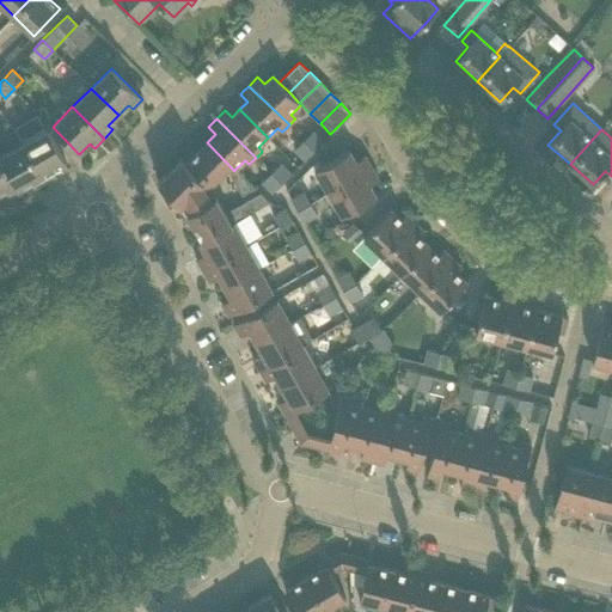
[(47,130),(23,144),(44,183),(56,176),(53,171),(66,164),(54,142),(47,130)]
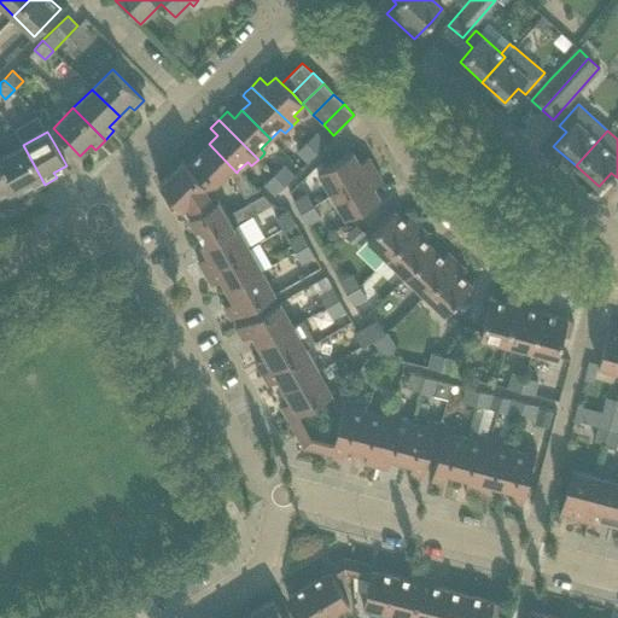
[(315,132),(305,141),(316,152),(326,143),(315,132)]
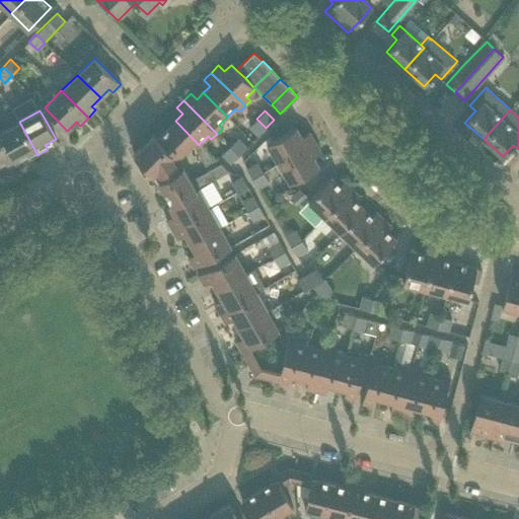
[(266,128),(256,119),(248,127),(257,136),(266,128)]
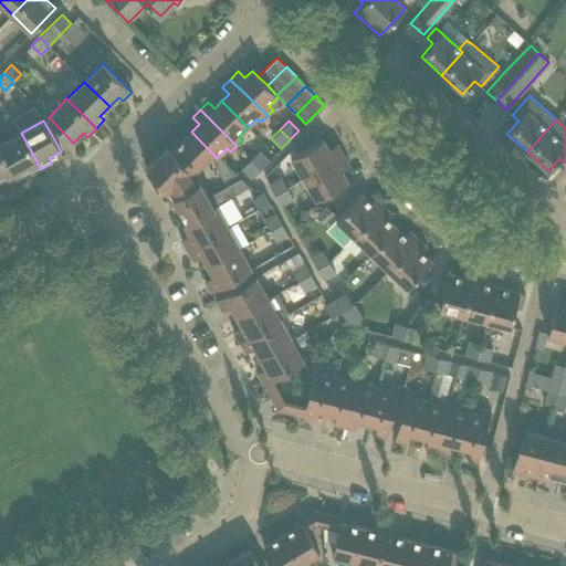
[(191,132),(171,152),(170,153),(191,174),(209,156),(215,165),(222,160),(218,156),(217,158),(191,132)]
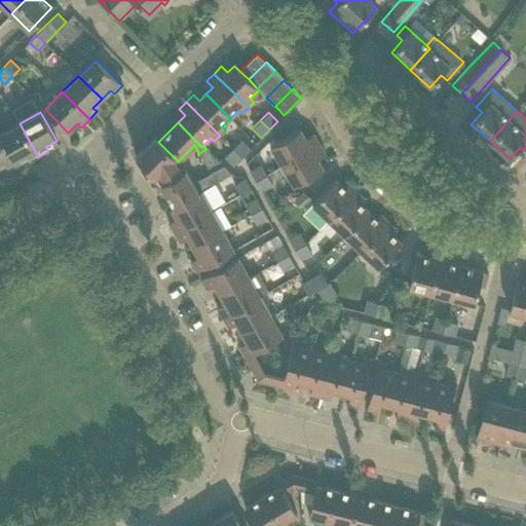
[(20,123),(0,135),(0,134),(0,137),(15,163),(26,158),(29,162),(38,157),(20,123)]
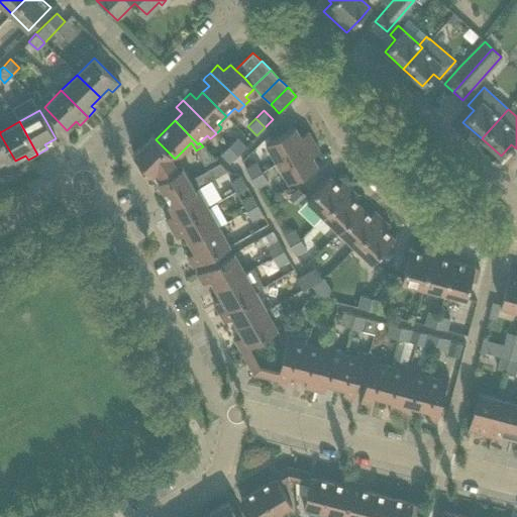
[(265,143),(277,164),(313,141),(308,131),(300,136),(295,127),(277,137),(265,143)]
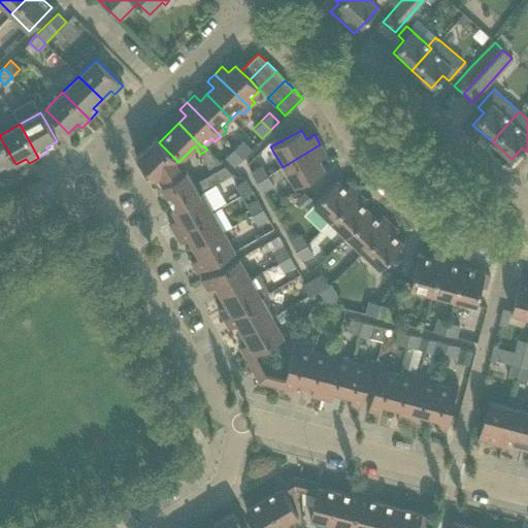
[(0,167),(3,165),(6,170),(15,164),(0,137),(0,134),(0,135),(0,134),(0,167)]
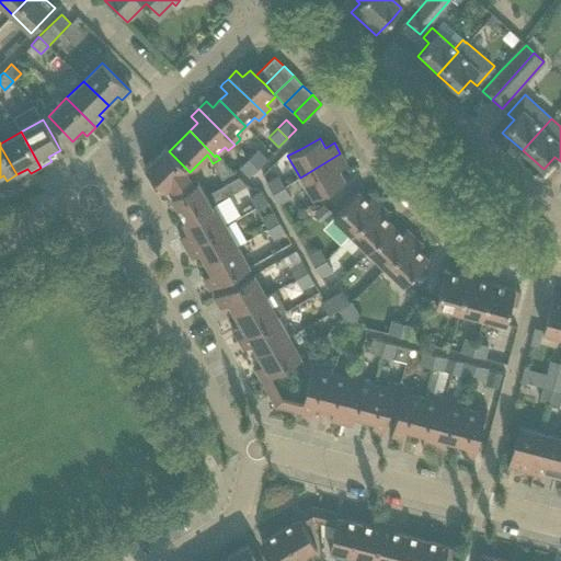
[(169,151),(170,150),(165,145),(164,146),(144,167),(165,187),(178,175),(182,171),(184,172),(186,175),(190,172),(169,151)]
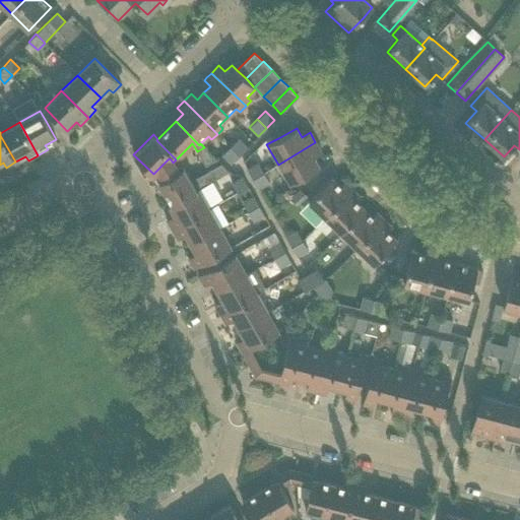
[(238,138),(230,146),(239,155),(247,147),(238,138)]
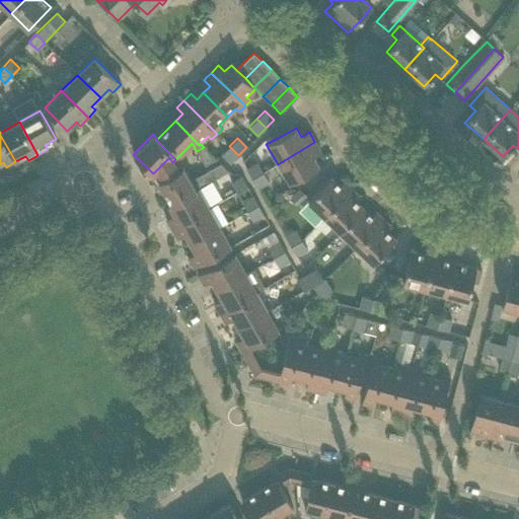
[(314,142),(278,164),(289,183),(301,176),(318,166),(313,157),(320,152),(314,142)]
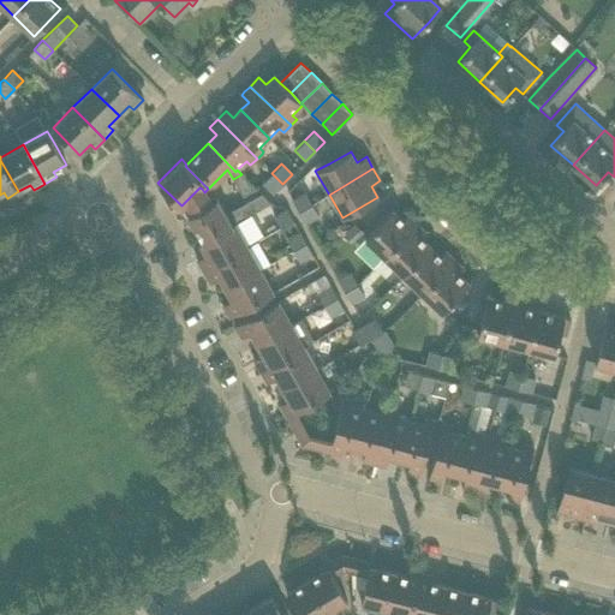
[(282,184),(272,173),(262,183),(273,193),(282,184)]
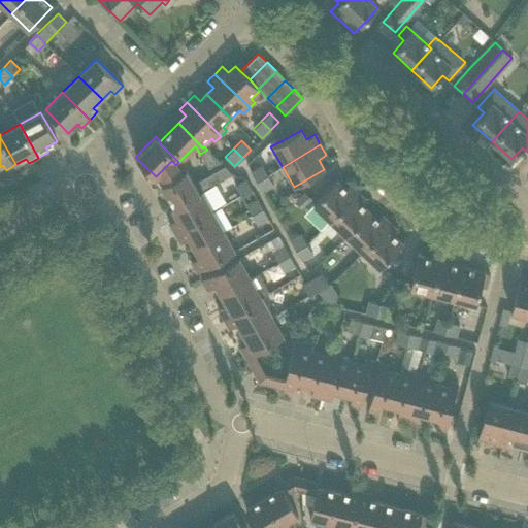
[(207,150),(200,154),(204,162),(213,156),(207,150)]
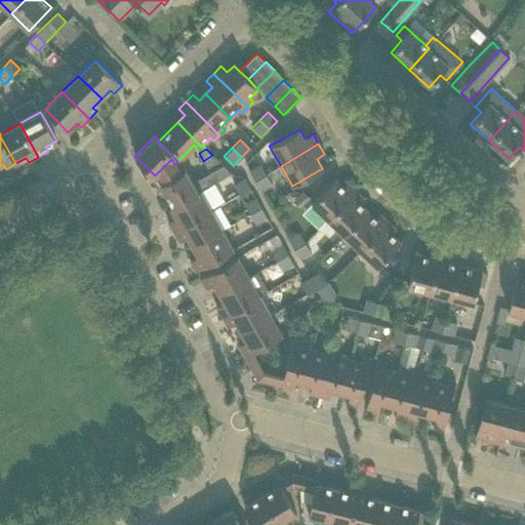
[(212,155),(203,161),(207,167),(218,161),(212,155)]
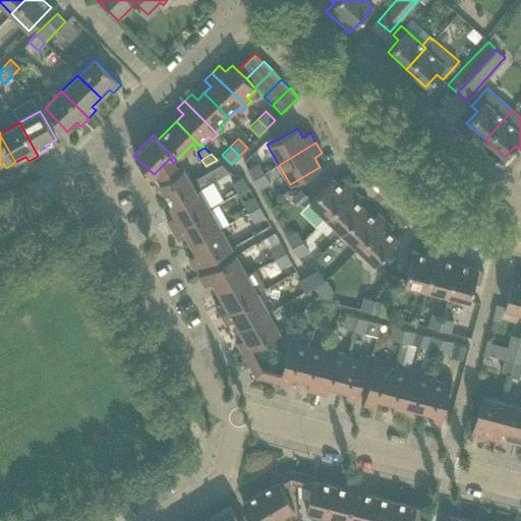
[(247,169),(252,179),(264,173),(258,163),(247,169)]
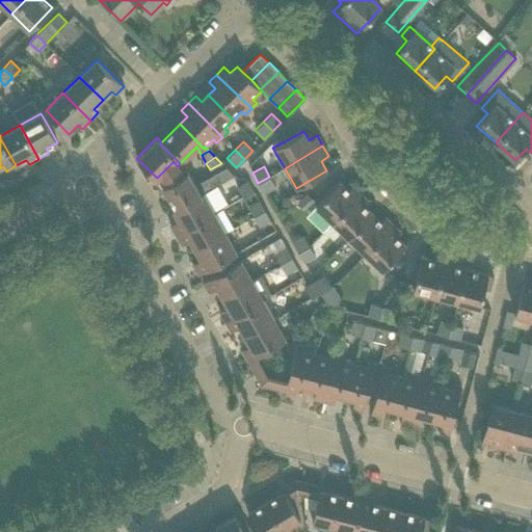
[(234,176),(225,167),(220,170),(225,180),(234,176)]
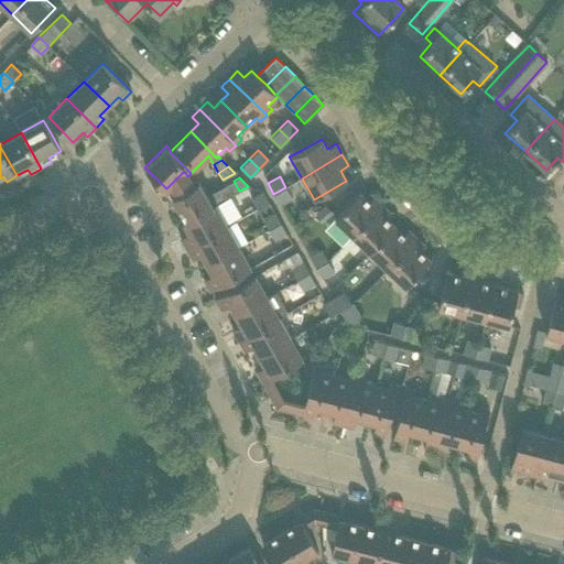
[(219,203),(214,193),(207,196),(198,181),(172,196),(181,210),(186,221),(215,205),(219,203)]
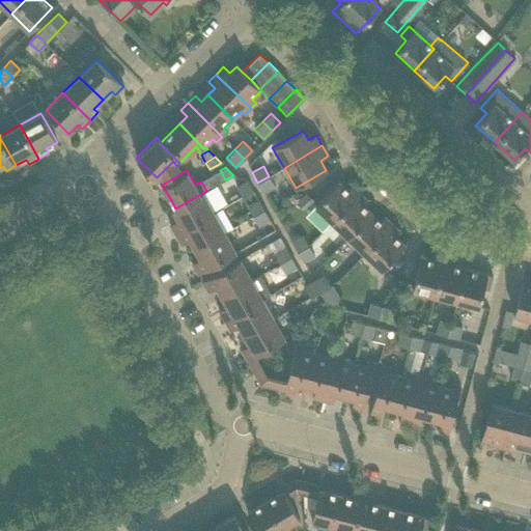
[(225,179),(220,170),(214,174),(219,184),(225,179)]
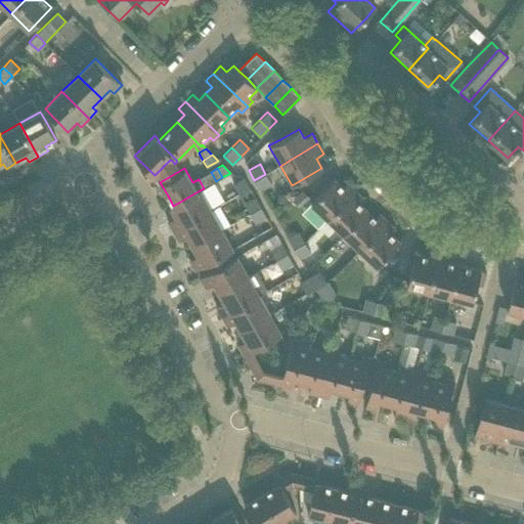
[(205,175),(210,184),(216,181),(211,172),(205,175)]
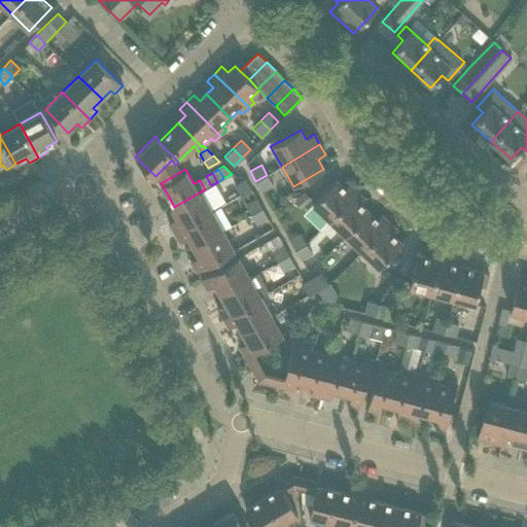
[(267,175),(255,181),(261,191),(273,185),(267,175)]
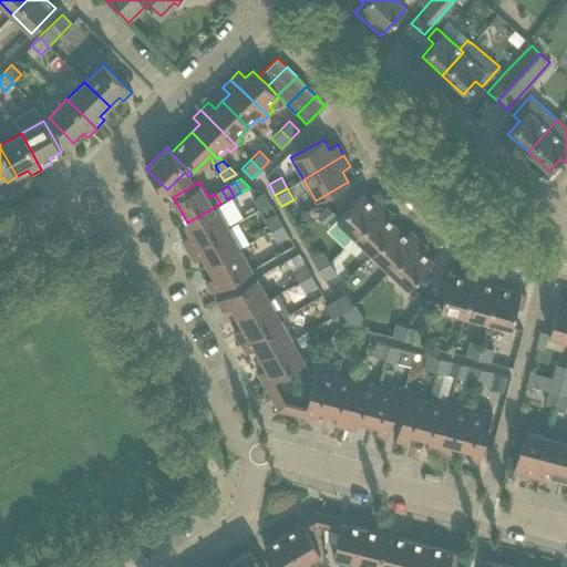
[(227,199),(222,189),(215,194),(220,204),(227,199)]
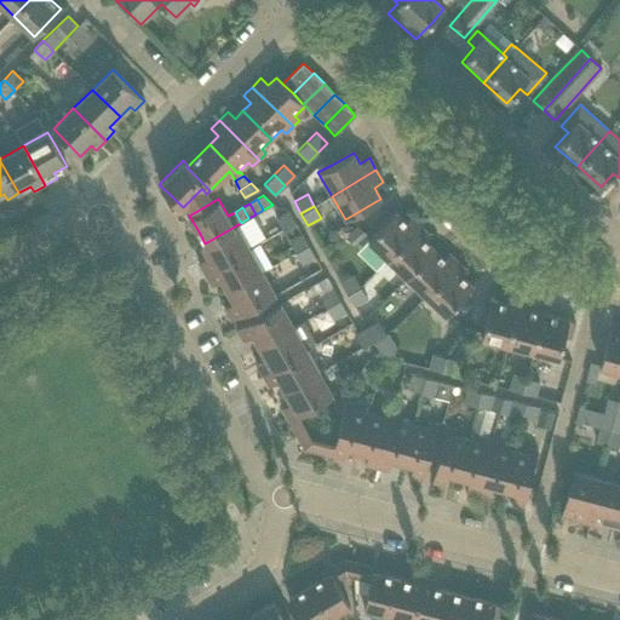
[(275,218),(282,230),(296,223),(288,211),(275,218)]
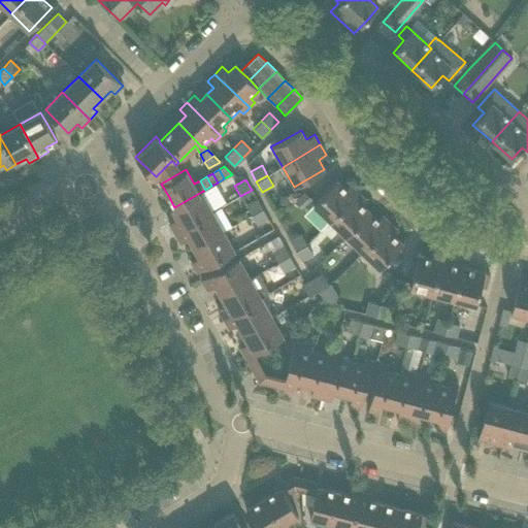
[(312,204),(329,221),(357,192),(350,185),(345,189),(336,180),(322,195),(312,204)]
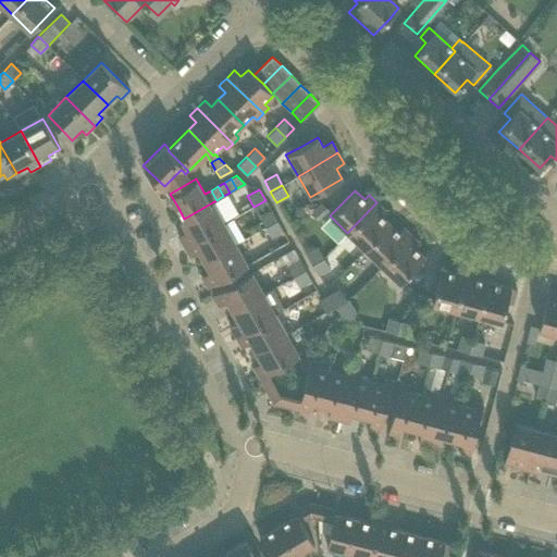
[(177,235),(184,246),(223,223),(212,202),(184,219),(181,221),(183,224),(186,231),(177,235)]
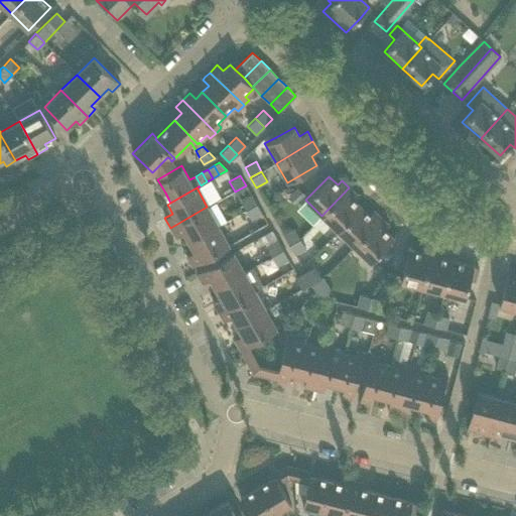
[(321,216),(338,231),(361,207),(353,200),(357,195),(349,187),(321,216)]
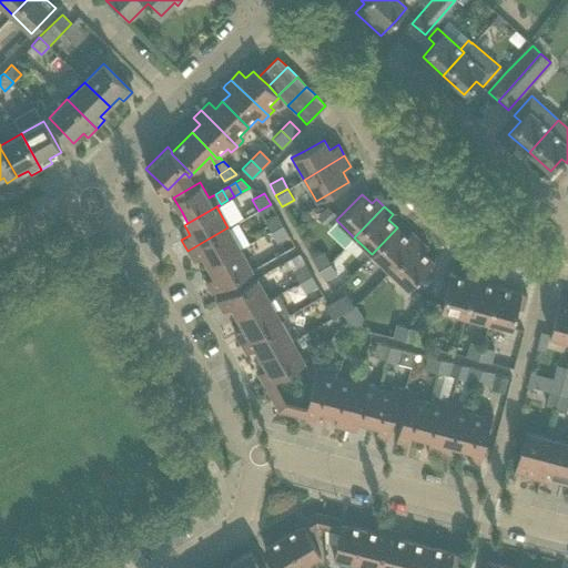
[(327,208),(316,217),(323,224),(335,214),(327,208)]
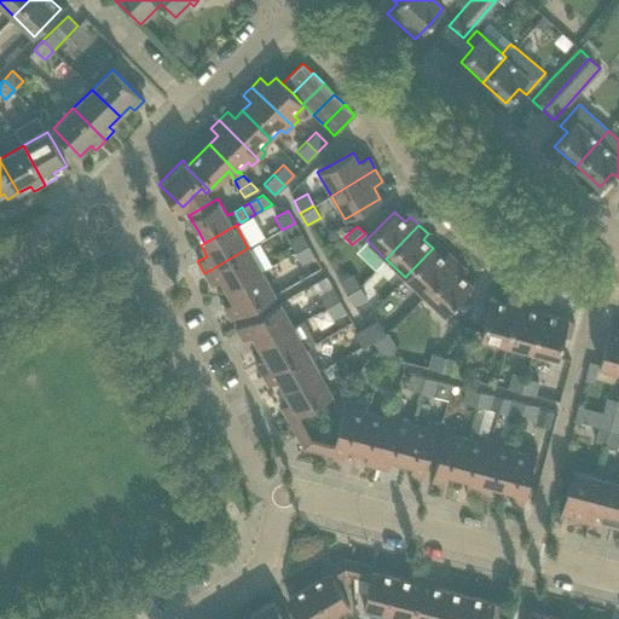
[(288,241),(294,252),(307,244),(301,233),(288,241)]
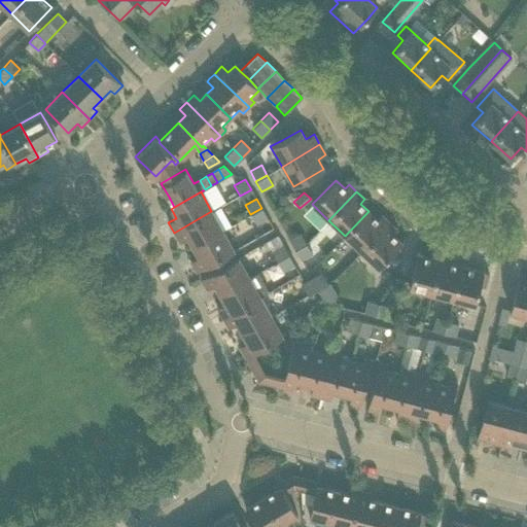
[(261,208),(250,214),(256,224),(268,218),(261,208)]
